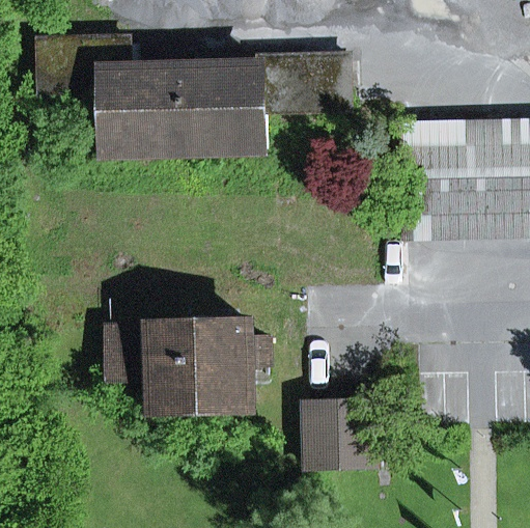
[(327,89),(327,107),(354,106),(352,54),(262,56),(263,65),(195,66),(194,54),(176,60),(176,67),(132,68),(131,37),(43,39),(44,74),(106,73),(108,150),(269,146),(267,91),(327,89)]
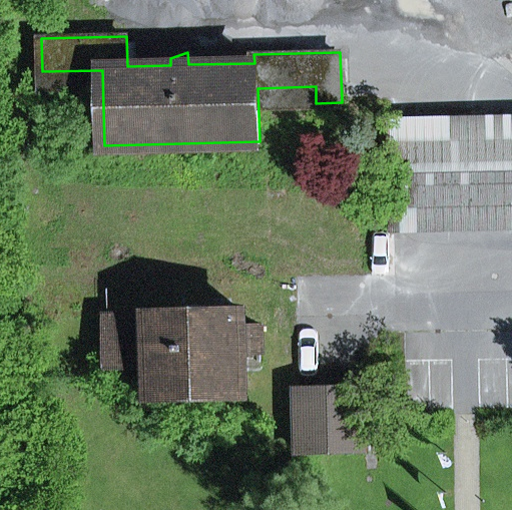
[(394,228),(511,225),(511,113),(391,116),(394,228)]
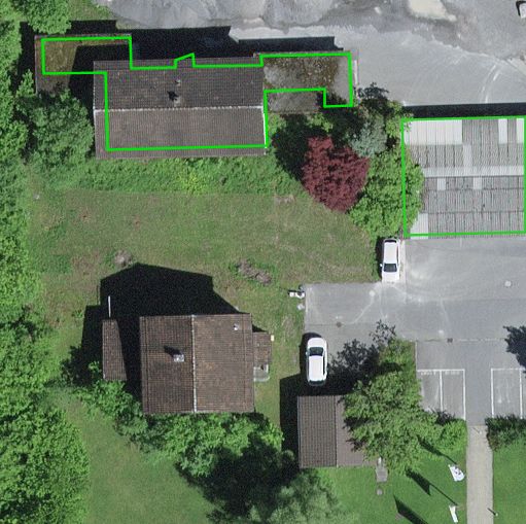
[(382,278),(401,278),(401,237),(382,237),(382,278)]
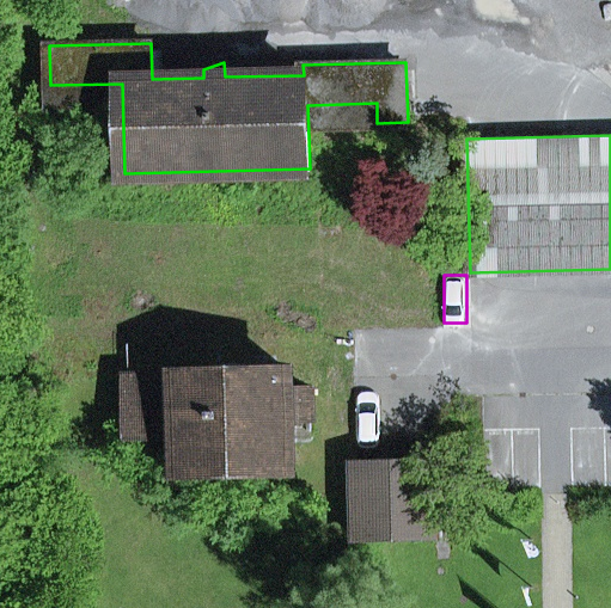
[(183,452),(184,471),(293,468),(292,419),(315,419),(313,390),(293,390),(293,373),(130,375),(133,453),(183,452)]
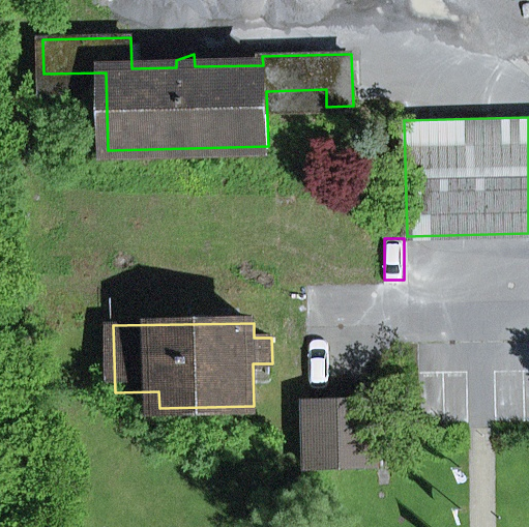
[(311,466),(378,464),(377,399),(310,401),(311,466)]
